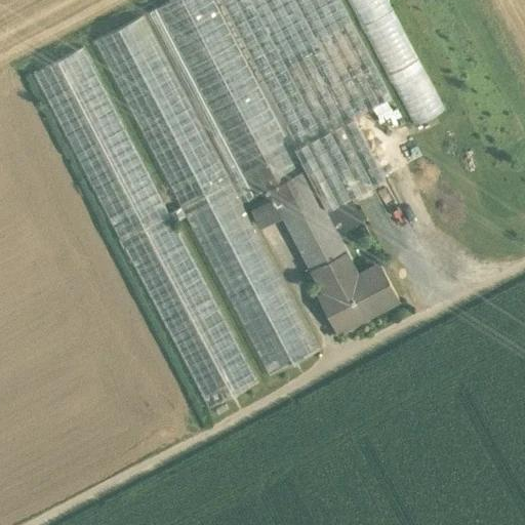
[(168,213),(82,47),(32,74),(207,409),(257,382),(173,223),(184,216),(268,377),(318,351),(241,203),(269,188),(301,170),(303,169),(292,150),(213,0),(172,0),(92,41),(179,207),(168,213)]
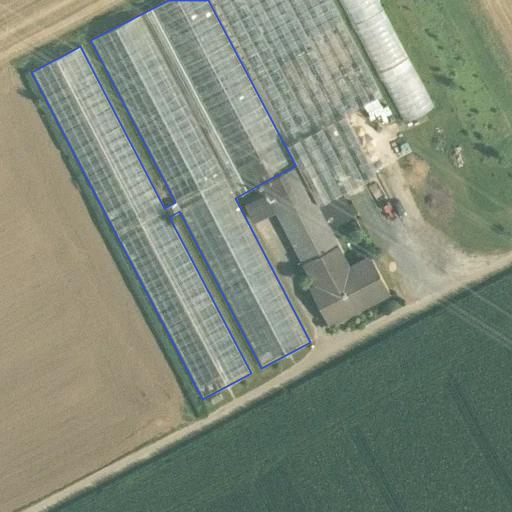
[(331,0),(208,0),(285,146),(344,114),(381,95),(331,0)]
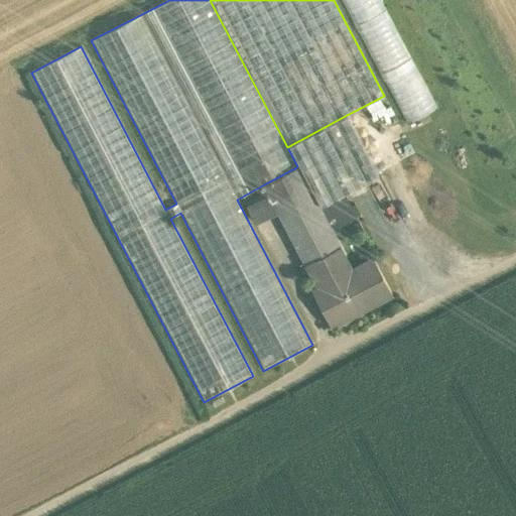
[(381,0),(342,0),(408,124),(438,109),(381,0)]
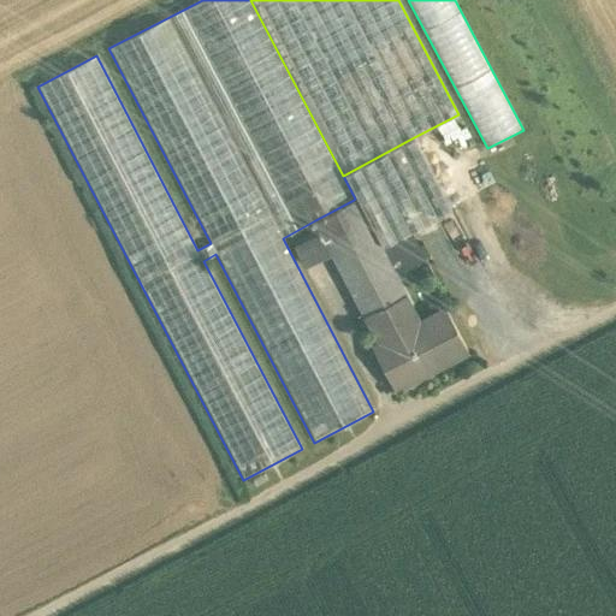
[(414,137),(343,176),(355,199),(354,200),(379,247),(451,209),(414,137)]
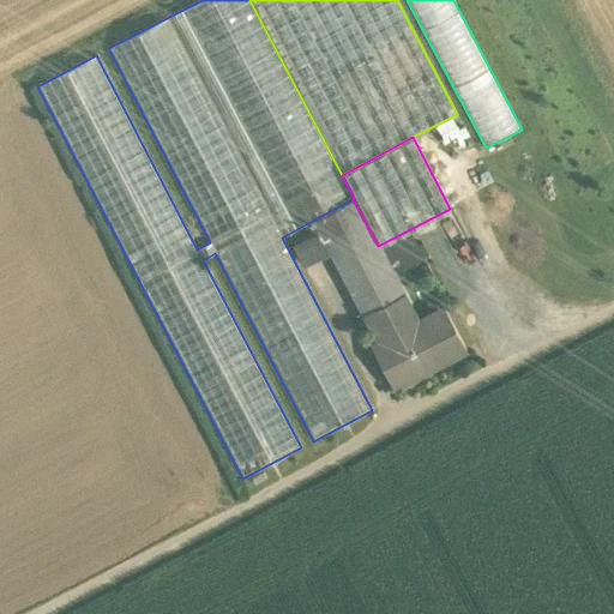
[(378,246),(353,199),(314,220),(363,314),(403,294),(378,246)]
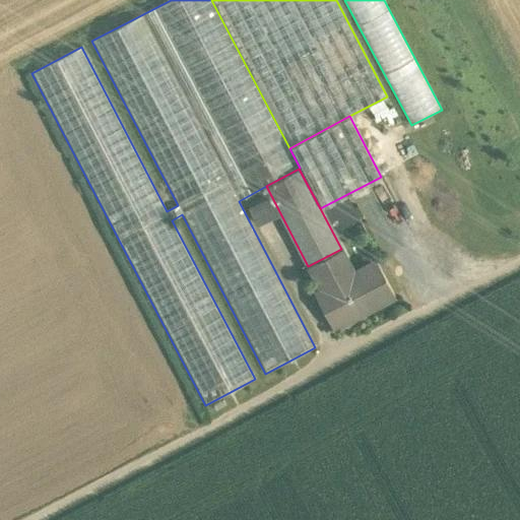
[(353,272),(341,249),(308,266),(320,289),(314,293),(333,328),(394,297),(375,260),(353,272)]
